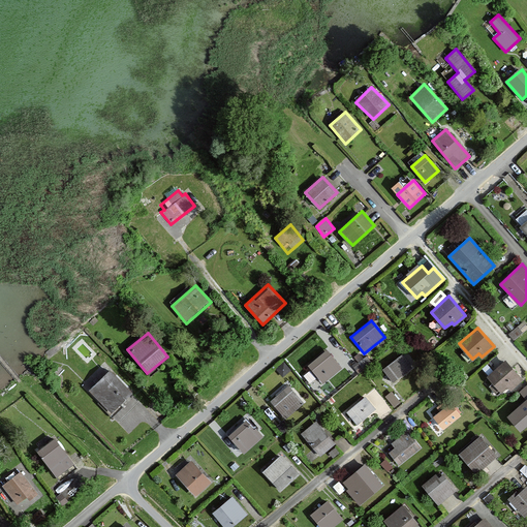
[(324,384),(343,368),(329,350),(310,367),(324,384)]
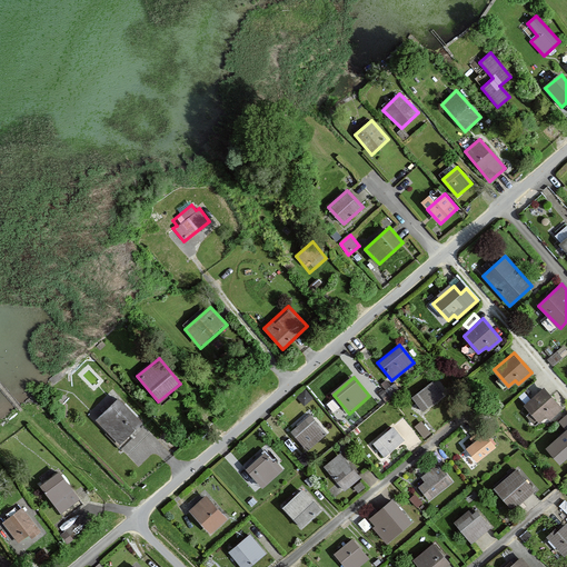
[(445,394),(434,380),(410,398),(421,411),(445,394)]
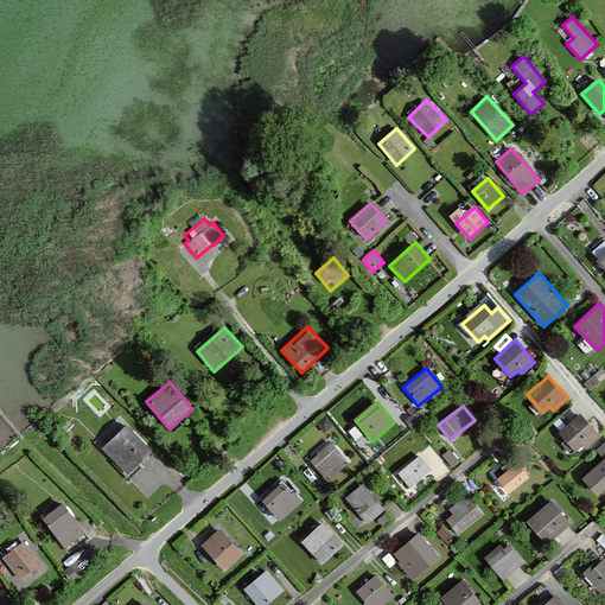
[(602,435),(581,413),(560,432),(575,450),(583,444),(587,449),(602,435)]
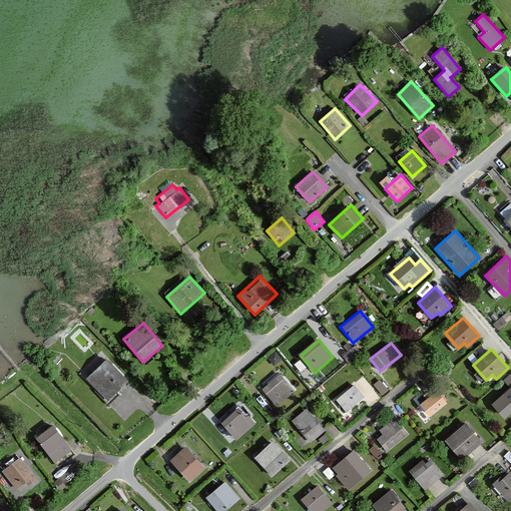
[(106,358),(86,378),(108,400),(129,380),(106,358)]
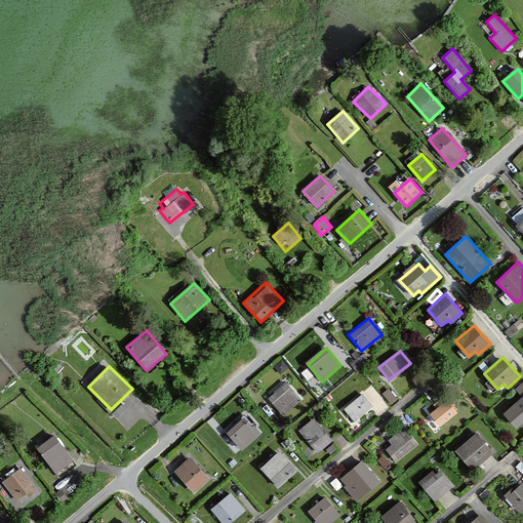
[(365,388),(383,407),(391,400),(374,379),(365,388)]
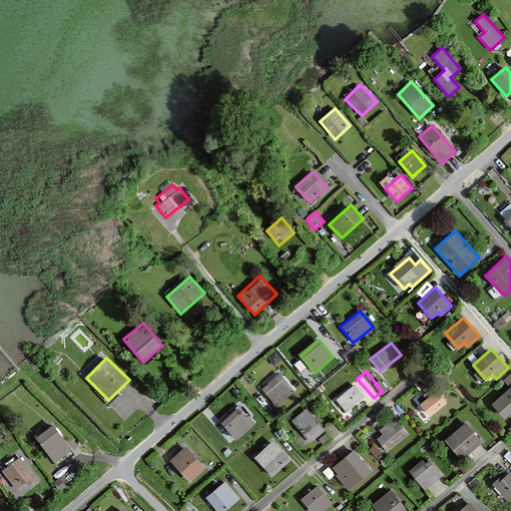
[(277,407),(295,391),(280,373),(262,389),(277,407)]
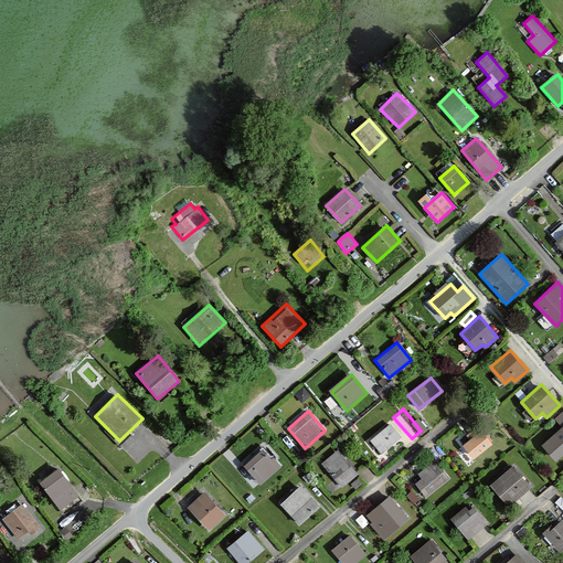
[(381,454),(402,436),(391,423),(370,441),(381,454)]
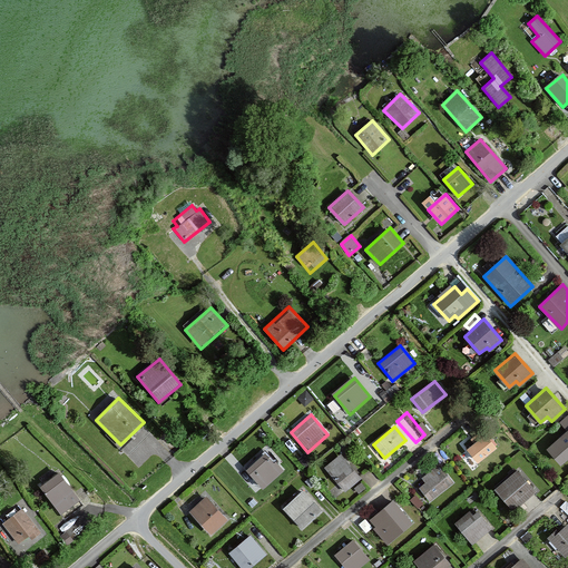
[(567,427),(557,436),(567,448),(567,427)]
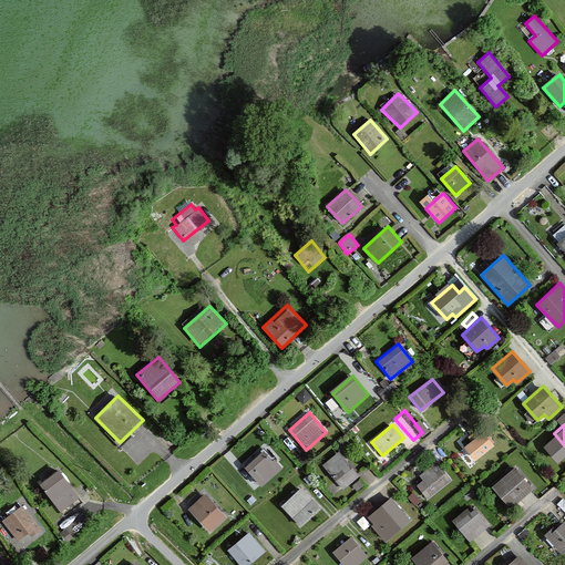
[(484,430),(482,432),(478,428),(468,437),(471,441),(465,445),(475,458),(494,442),(484,430)]
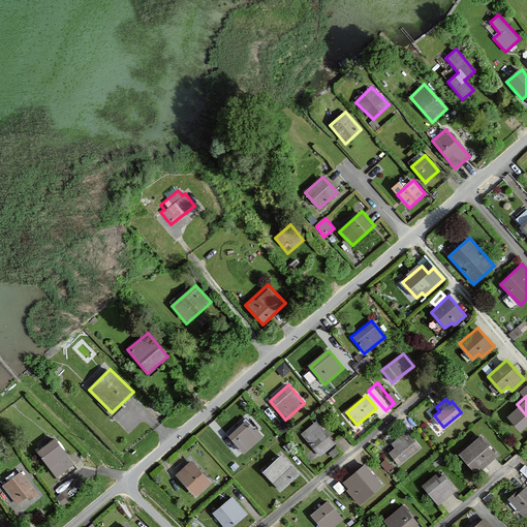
[(226,435),(243,454),(261,437),(245,419),(226,435)]
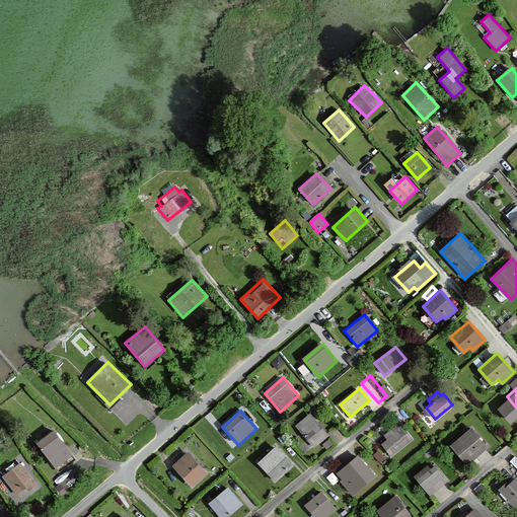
[(314,448),(329,435),(310,413),(295,426),(314,448)]
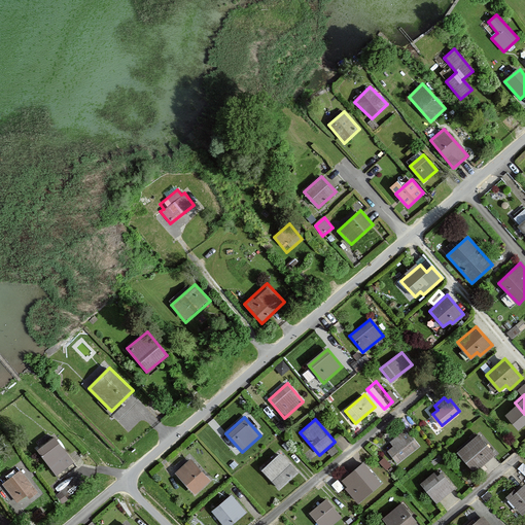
[(396,463),(420,444),(409,431),(403,436),(400,432),(389,442),(392,446),(386,451),(396,463)]
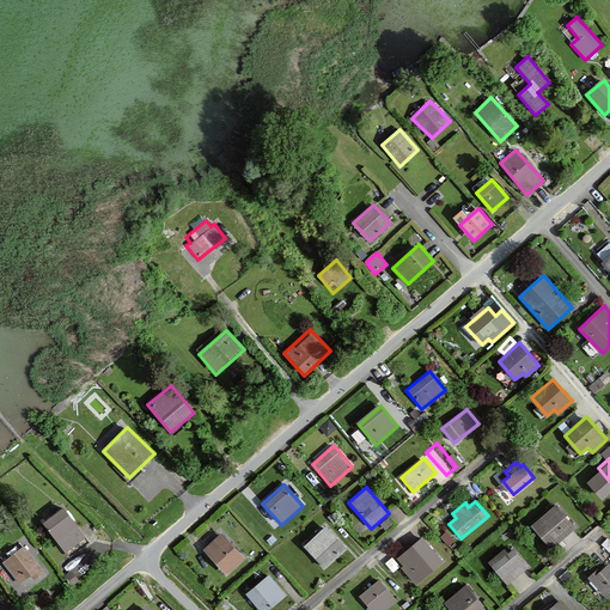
[(556,504),(531,524),(551,548),(575,526),(556,504)]
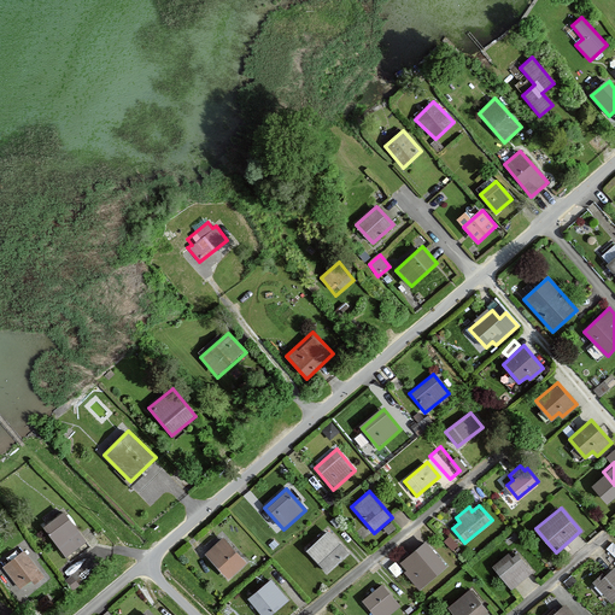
[(65,556),(87,540),(65,511),(44,527),(65,556)]
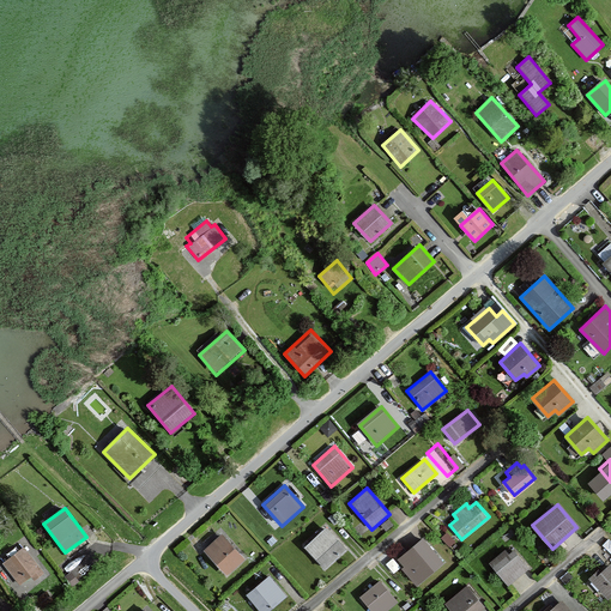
[(304,545),(325,569),(349,550),(327,525),(304,545)]
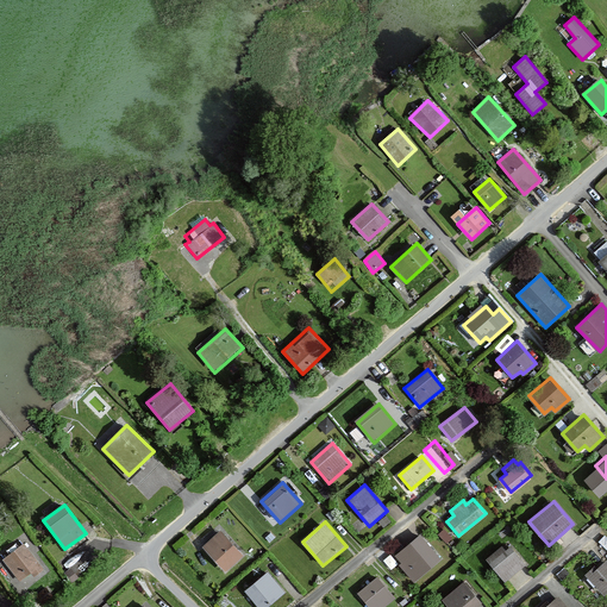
[(204,545),(225,570),(244,555),(223,529),(204,545)]
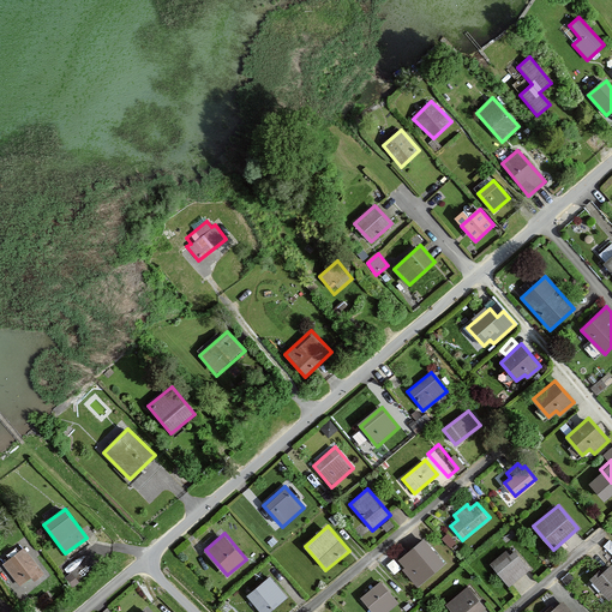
[(423,538),(397,559),(421,585),(445,563),(423,538)]
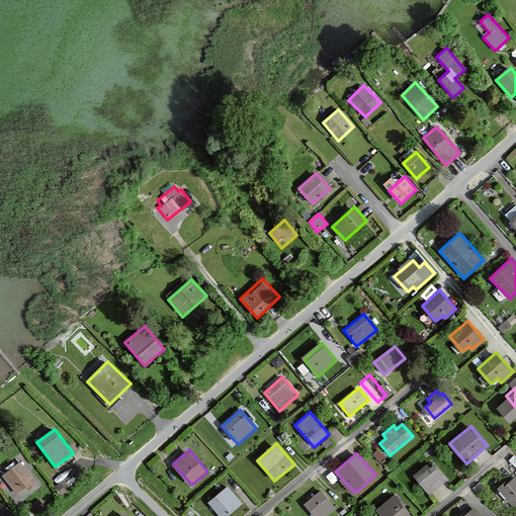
[(20,461),(1,476),(16,495),(34,481),(20,461)]
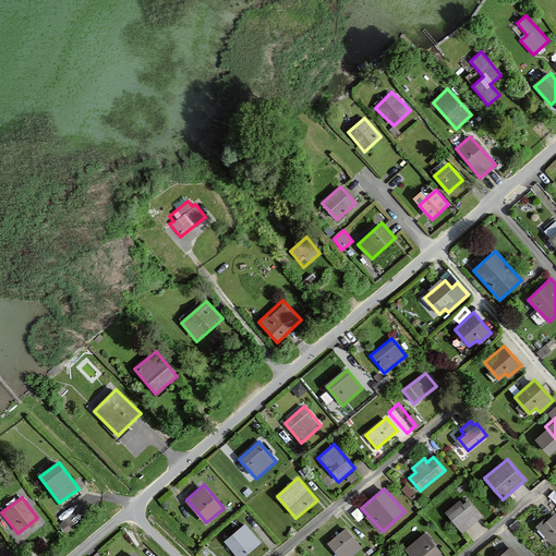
[(444,511),(462,532),(482,516),(468,499),(463,503),(460,498),(444,511)]
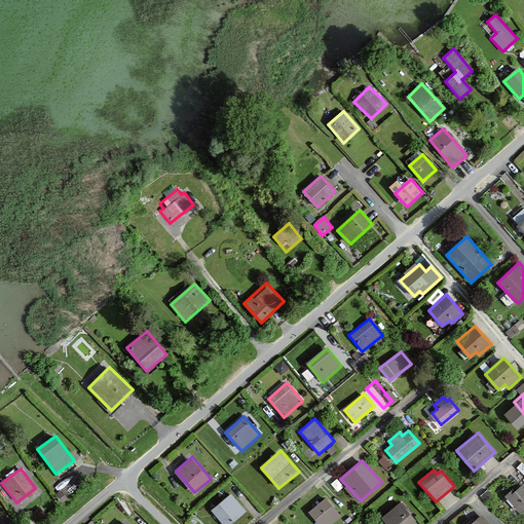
[(508,496),(522,512),(523,511),(523,483),(522,482),(508,496)]
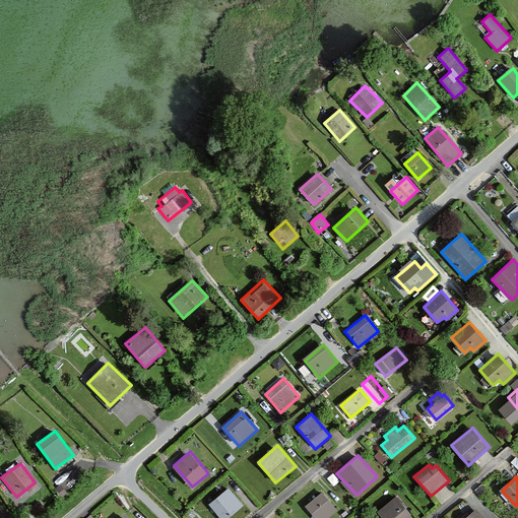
[(220,517),(228,517),(243,505),(228,487),(208,504),(220,517)]
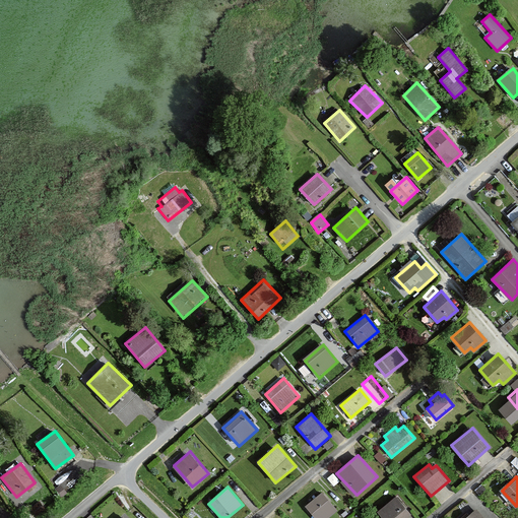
[(305,505),(315,517),(327,517),(337,511),(322,492),(305,505)]
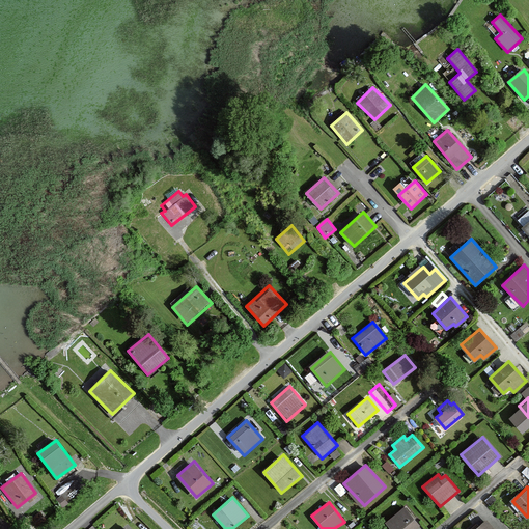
[(414,528),(420,524),(405,506),(385,522),(390,528),(414,528)]
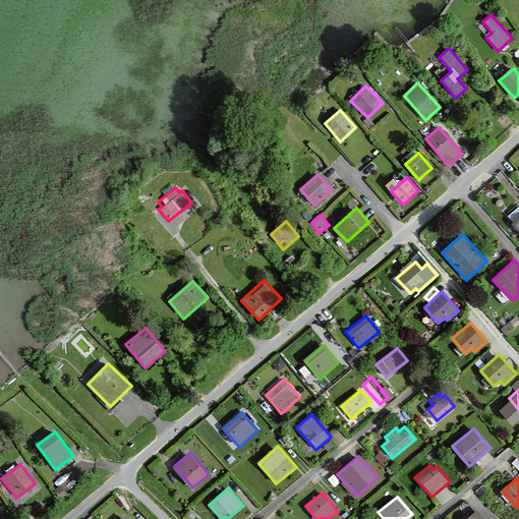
[(485,518),(477,509),(464,518),(485,518)]
